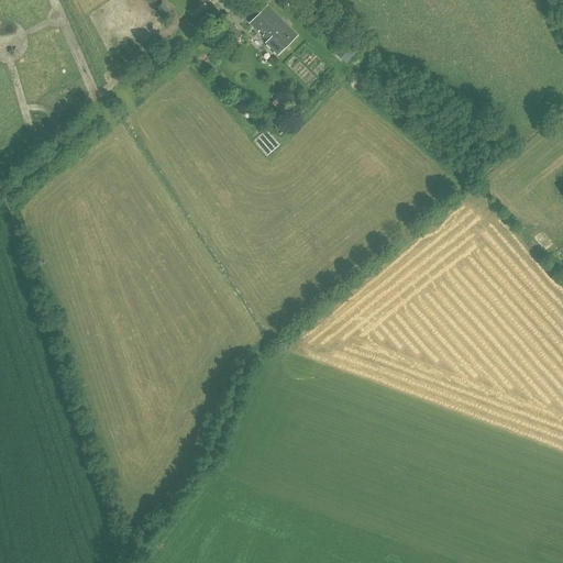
[(195,20),(209,8),(201,0),(199,0),(187,11),(195,20)]
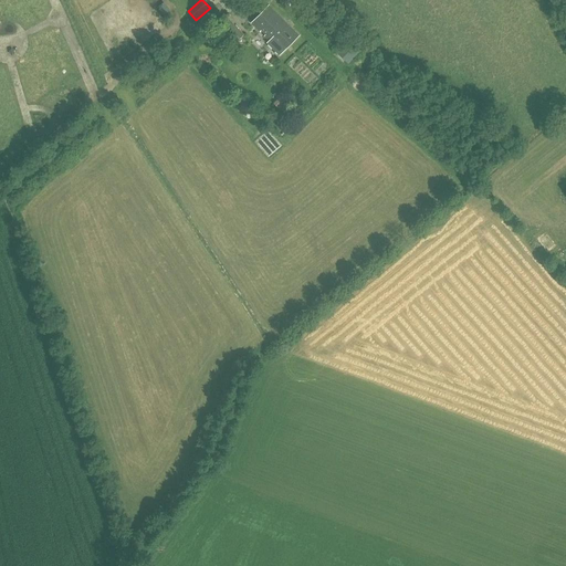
[(269,6),(251,23),(260,31),(261,30),(265,34),(264,35),(270,41),(268,43),(280,55),(299,35),(269,6)]
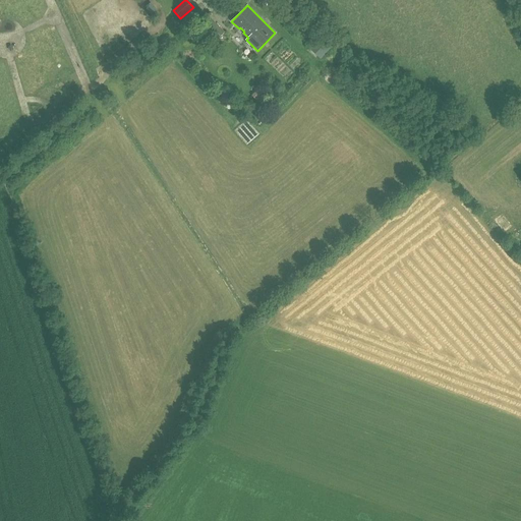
[(217,41),(225,33),(209,16),(200,24),(217,41)]
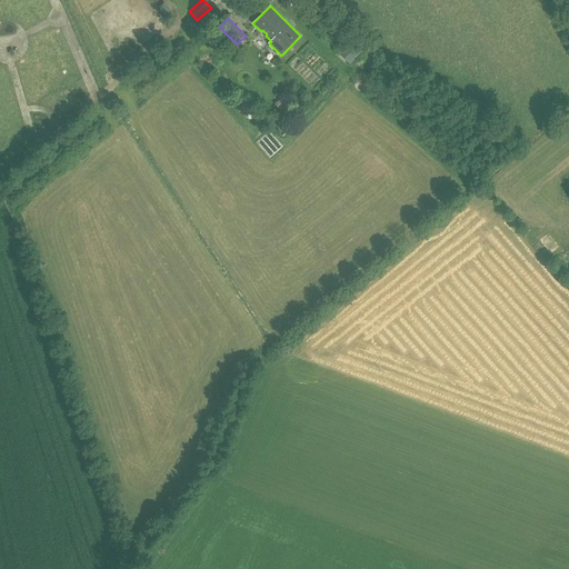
[(350,65),(365,49),(351,37),(337,52),(350,65)]
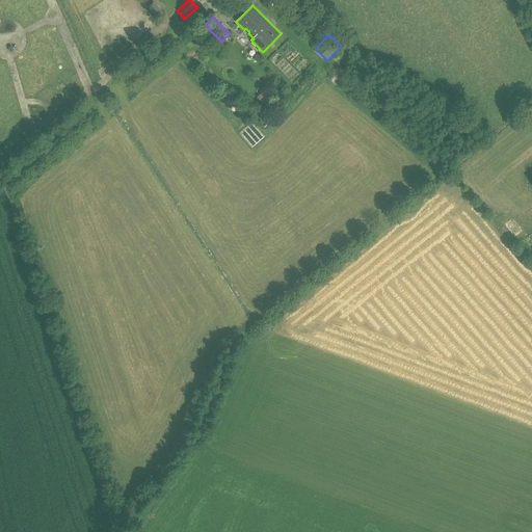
[(264,89),(257,97),(264,105),(270,100),(272,98),(266,92),(264,89)]
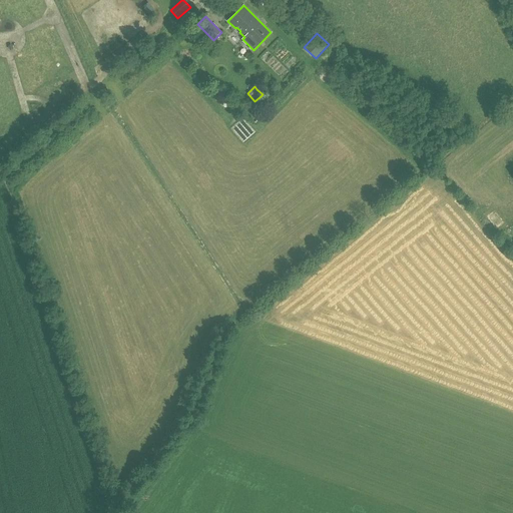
[(498,211),(491,216),(501,229),(508,224),(498,211)]
